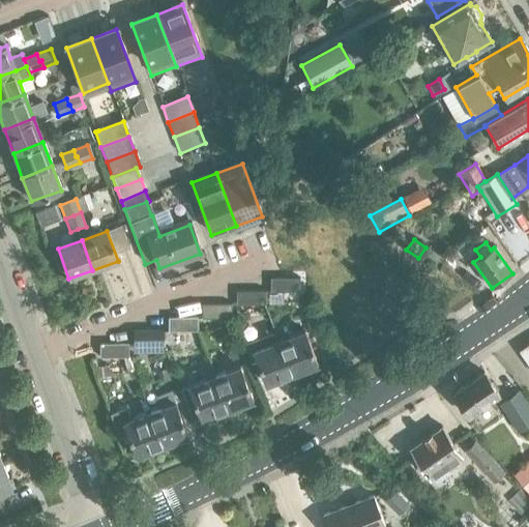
[(297,292),(297,279),(270,279),(270,292),(297,292)]
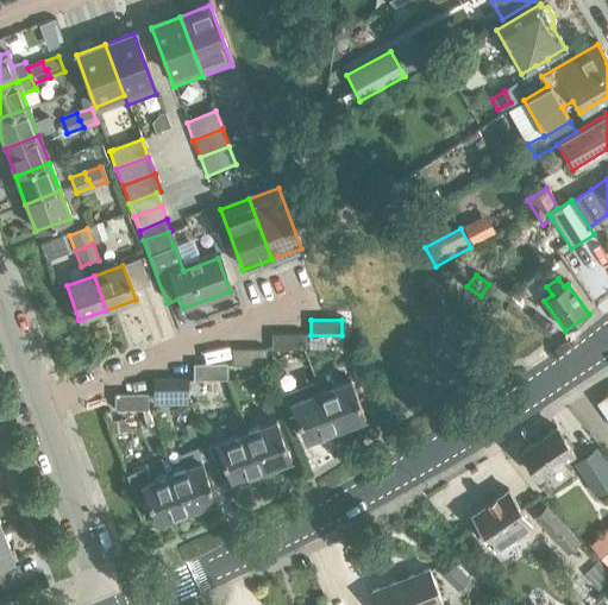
[(302,351),(302,335),(273,335),(273,351),(302,351)]
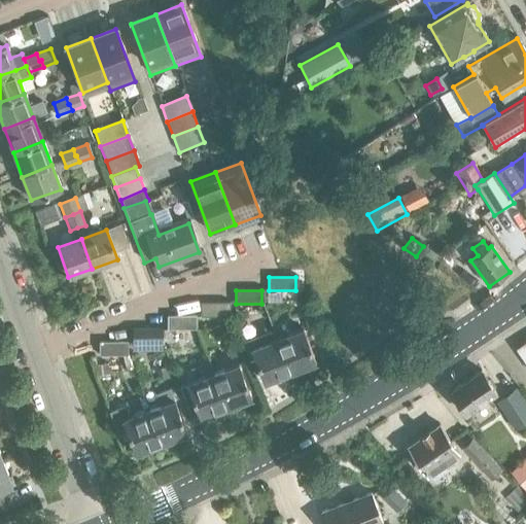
[(201,317),(229,317),(229,304),(201,304),(201,317)]
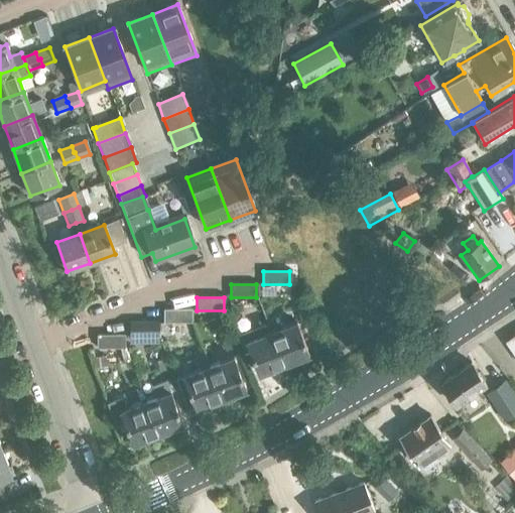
[(190,324),(190,309),(164,309),(164,324),(190,324)]
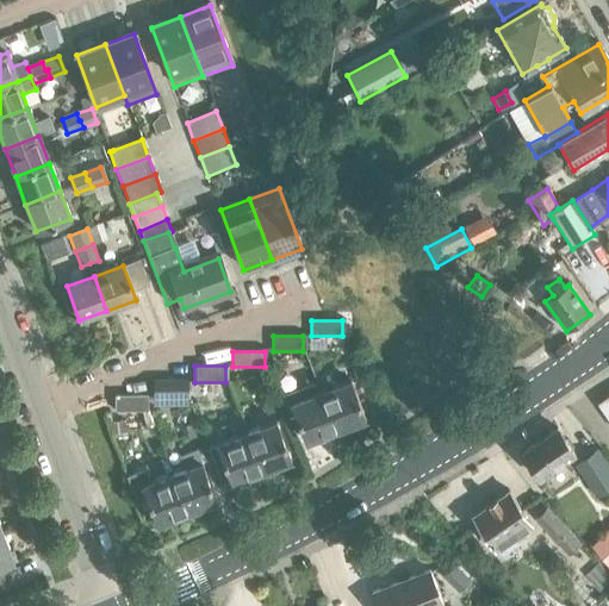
[(187,397),(187,381),(154,381),(154,397),(187,397)]
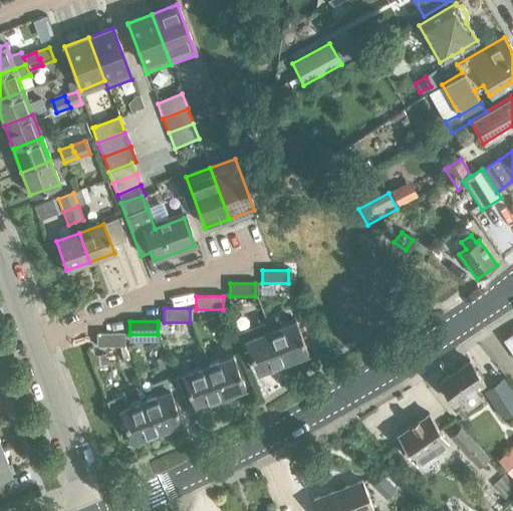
[(279,346),(286,362),(307,354),(294,322),(267,332),(265,333),(272,349),(279,346)]
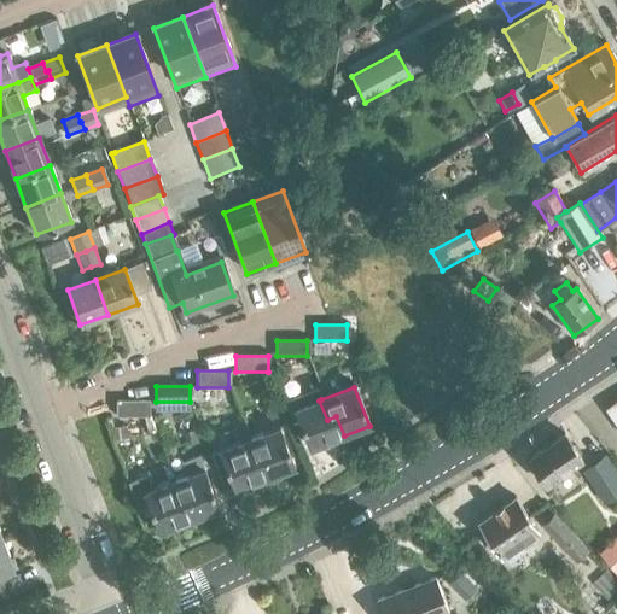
[(319,401),(321,399),(318,390),(283,403),(291,424),(300,420),(310,449),(344,436),(336,416),(327,420),(319,401)]
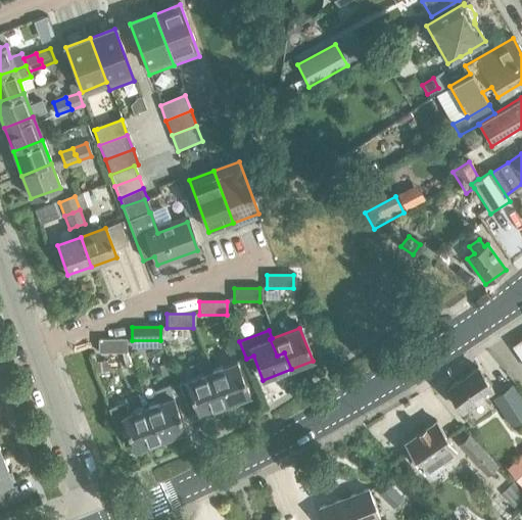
[(127,353),(127,340),(98,340),(97,353),(127,353)]
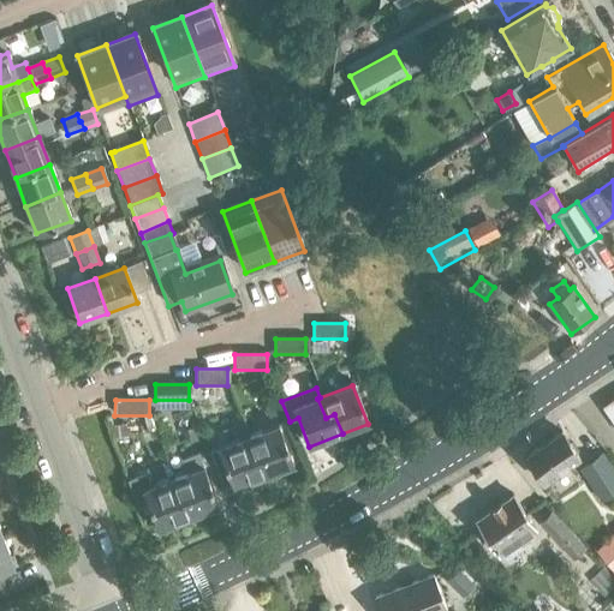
[(613,402),(603,411),(613,426),(613,402)]
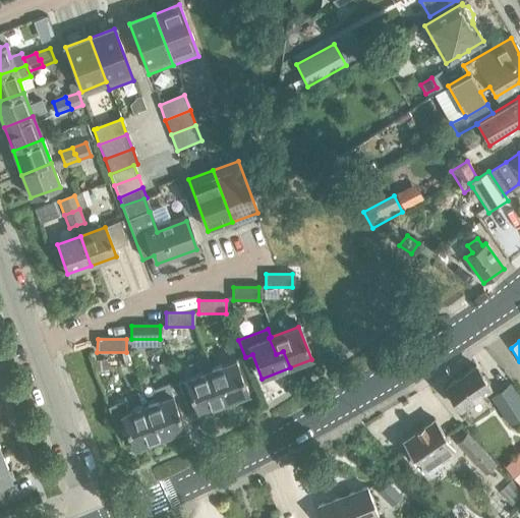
[(95,360),(95,371),(108,371),(108,360),(95,360)]
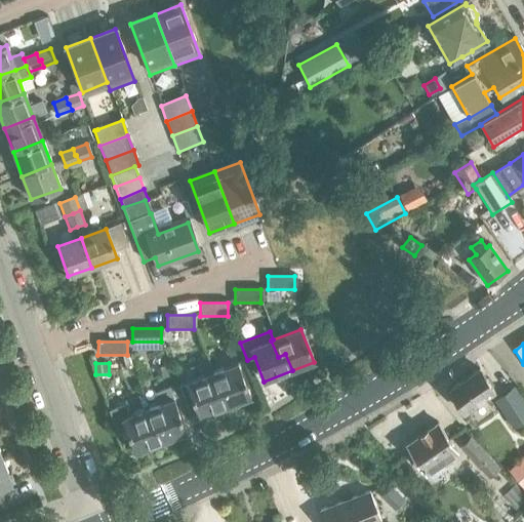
[(223,389),(229,405),(249,397),(237,364),(206,376),(212,393),(223,389)]
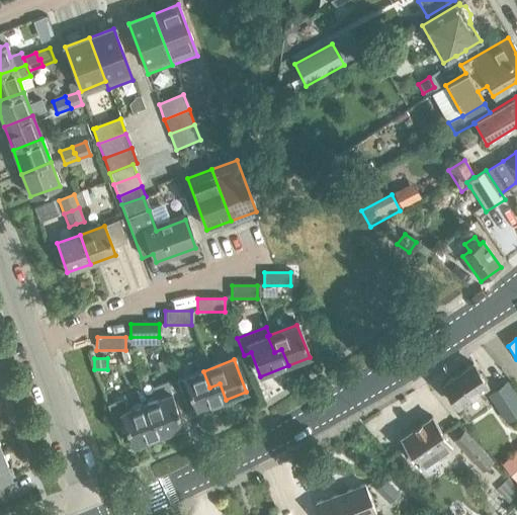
[(458,409),(488,389),(472,365),(442,385),(458,409)]
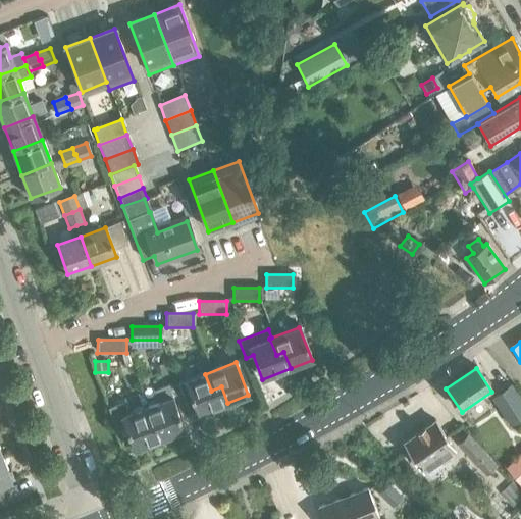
[(190,417),(227,403),(221,386),(211,391),(205,374),(186,381),(177,384),(190,417)]
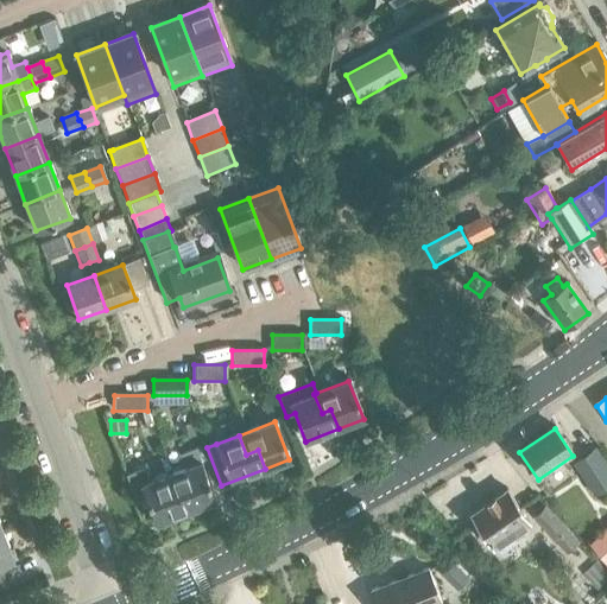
[(592,494),(606,483),(606,464),(595,446),(571,462),(592,494)]
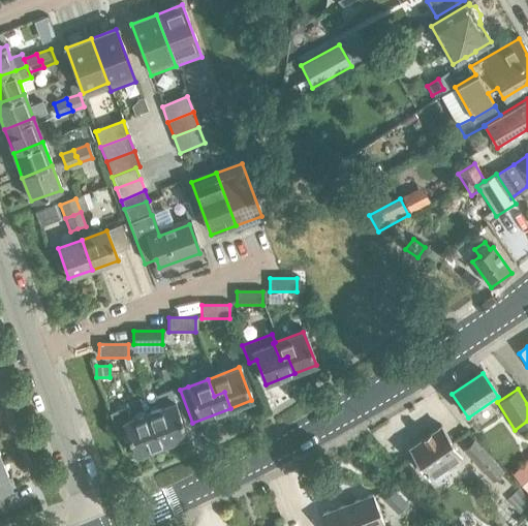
[(160,428),(166,444),(187,436),(169,392),(155,397),(159,407),(144,413),(150,432),(160,428)]
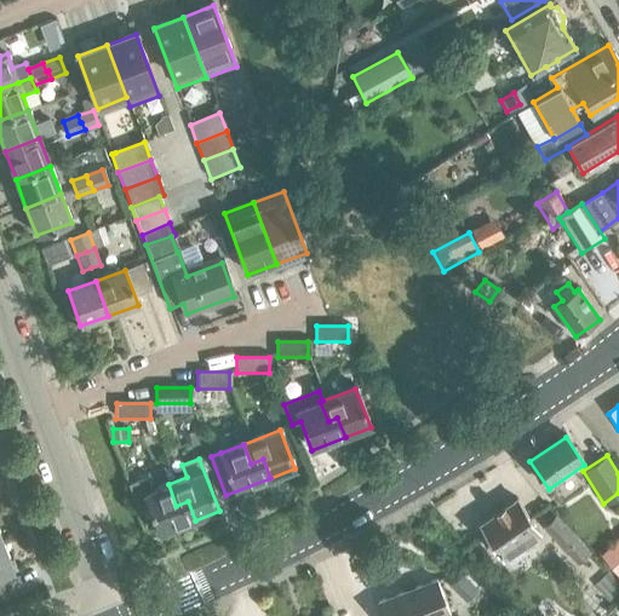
[(176,506),(168,484),(152,491),(147,478),(127,485),(138,513),(150,508),(161,534),(195,520),(188,501),(176,506)]
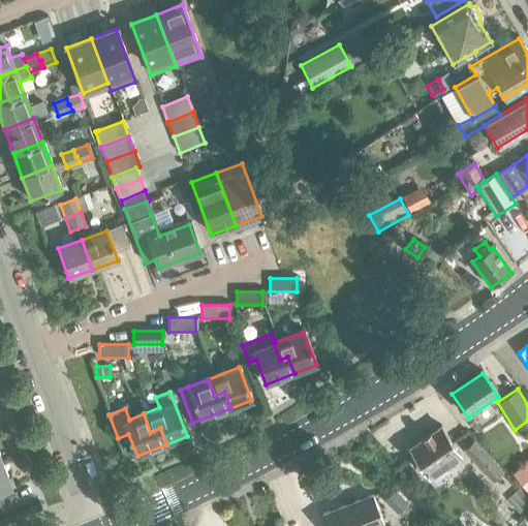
[(433,484),(449,472),(447,470),(455,465),(453,462),(461,457),(440,427),(409,449),(433,484)]
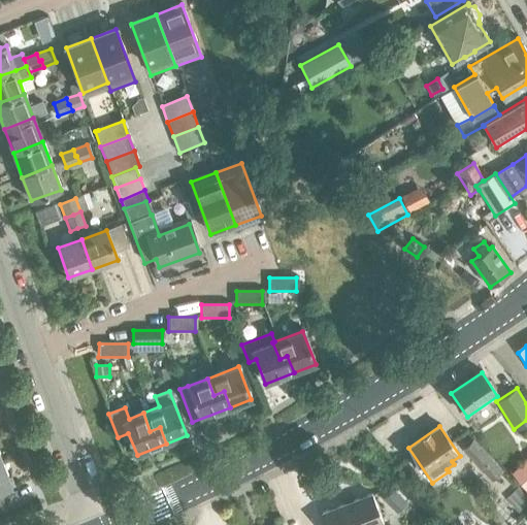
[(493,483),(503,472),(472,440),(462,451),(493,483)]
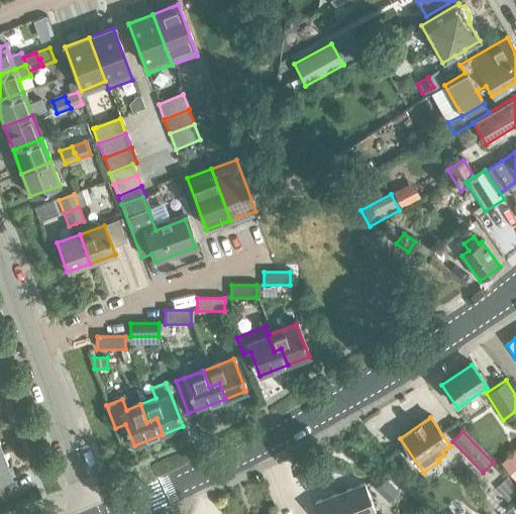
[(515,448),(500,464),(508,472),(507,473),(515,483),(515,448)]
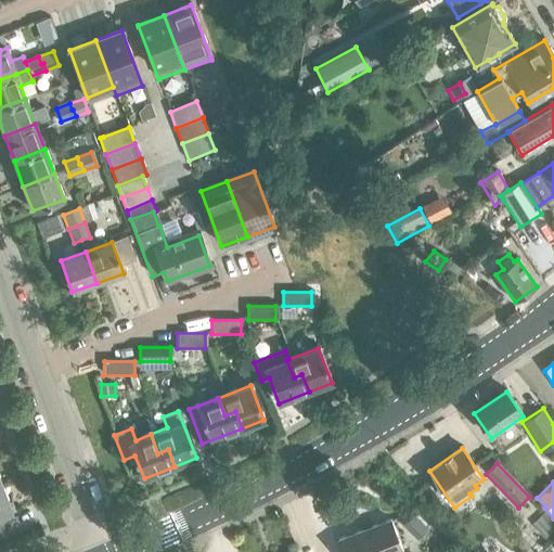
[(3,487),(0,488),(0,533),(8,529),(2,517),(13,513),(3,487)]
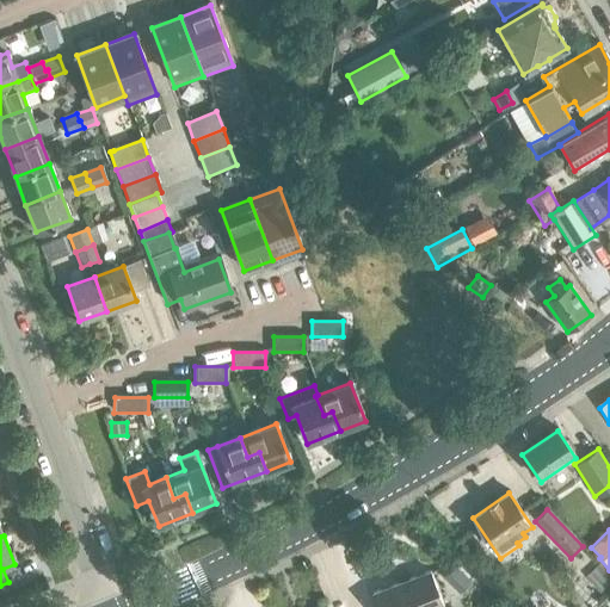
[(609,578),(597,565),(584,577),(599,594),(609,582),(609,578)]
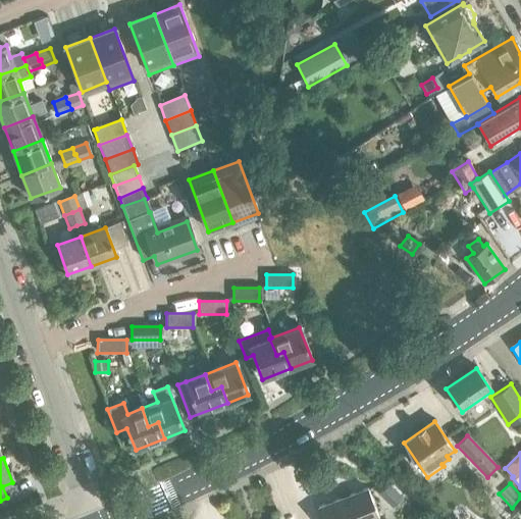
[(377,518),(366,489),(318,509),(321,518),(377,518)]
